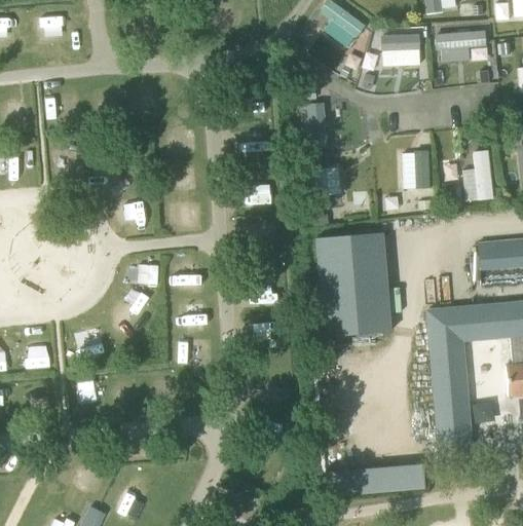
[(345,48),(364,27),(332,0),(324,0),(315,10),(329,22),(323,29),(345,48)]
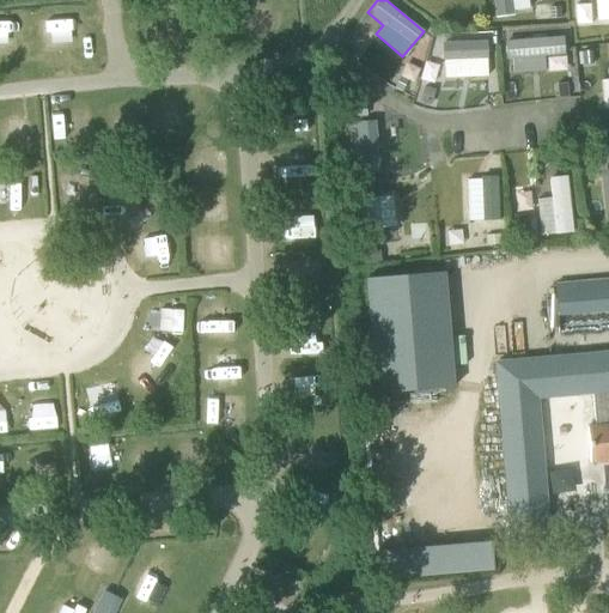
[(492,0),(493,16),(530,14),(529,0),(492,0)]
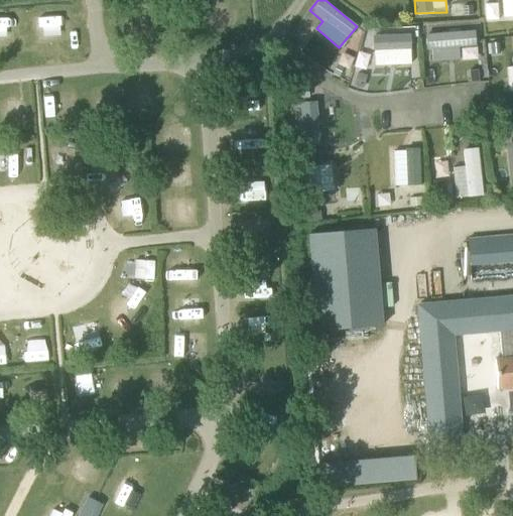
[(486,3),(487,19),(512,17),(512,0),(500,0),(501,3),(486,3)]
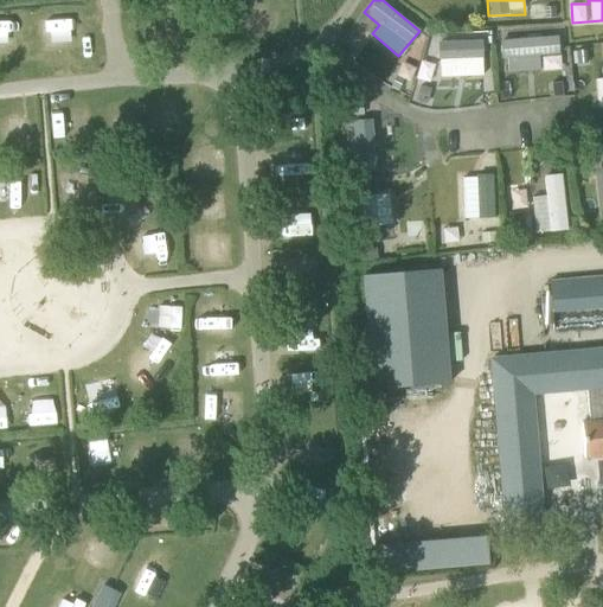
[(68,8),(38,10),(39,34),(69,33),(68,8)]
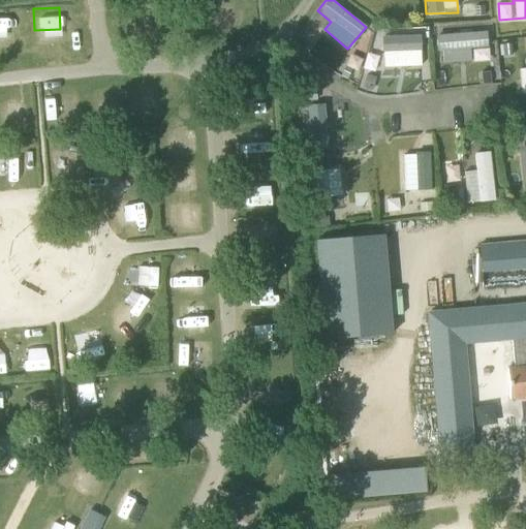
[(7,16),(0,14),(0,38),(9,38),(7,16)]
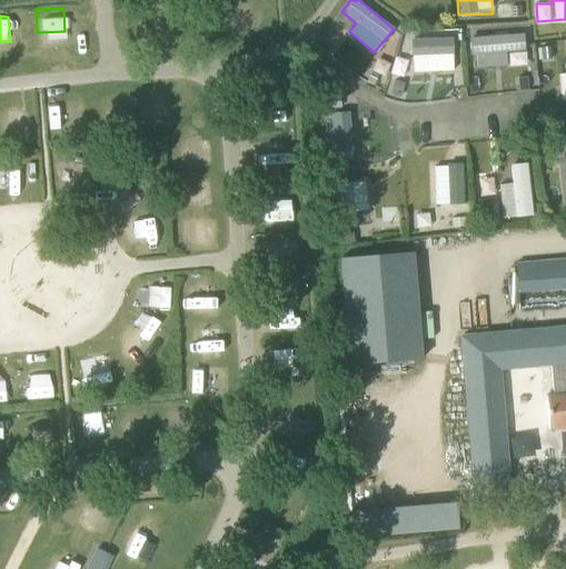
[(527,65),(526,35),(472,37),(473,68),(527,65)]
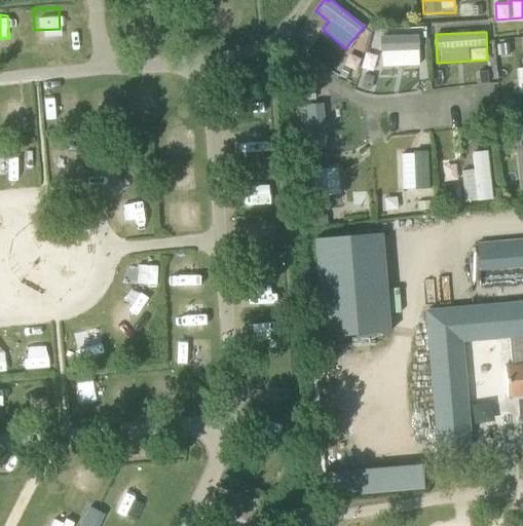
[(380,35),(381,66),(421,65),(420,34),(380,35)]
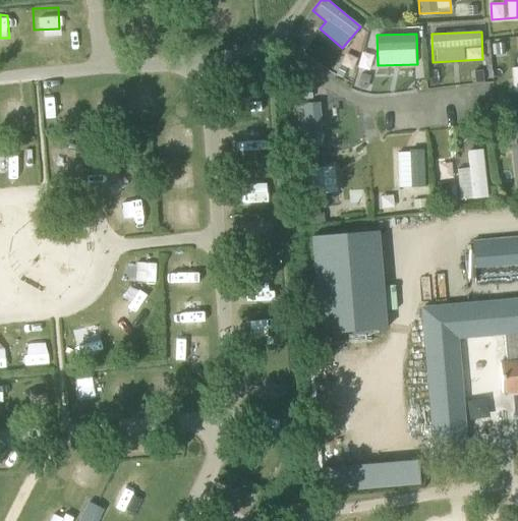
[(74,101),(49,102),(50,122),(75,121),(74,101)]
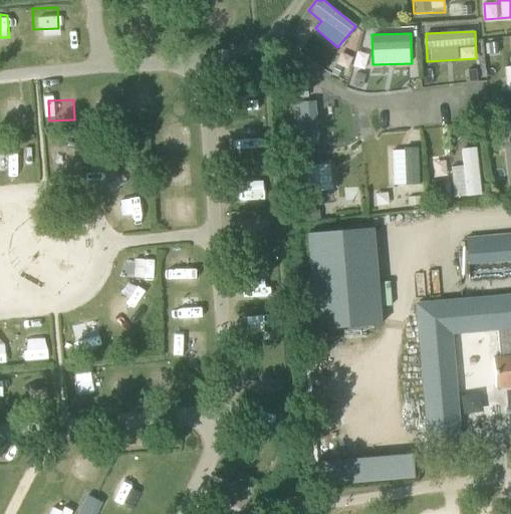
[(298,102),(299,144),(328,143),(326,101),(298,102)]
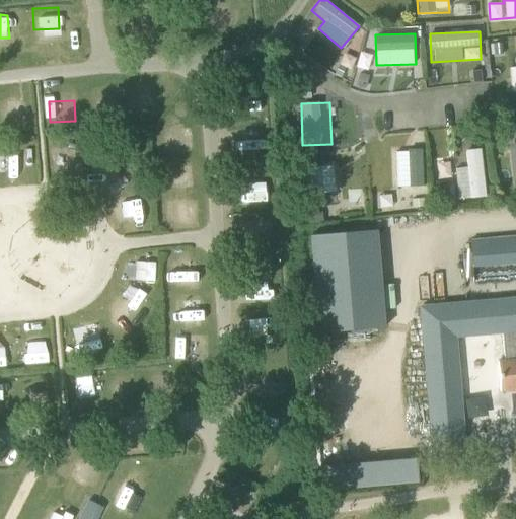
[(24,162),(23,143),(2,144),(3,163),(24,162)]
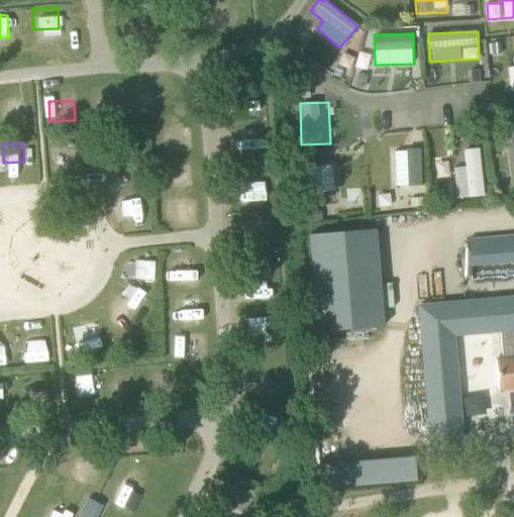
[(394,148),(396,186),(423,185),(421,147),(394,148)]
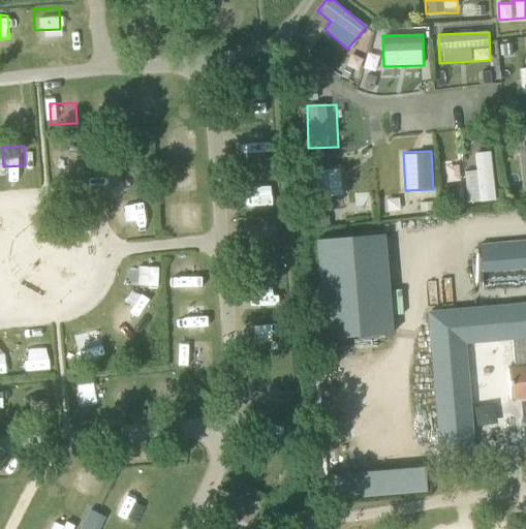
[(465,203),(495,200),(492,151),(473,152),(474,165),(445,166),(446,183),(464,182),(465,203)]
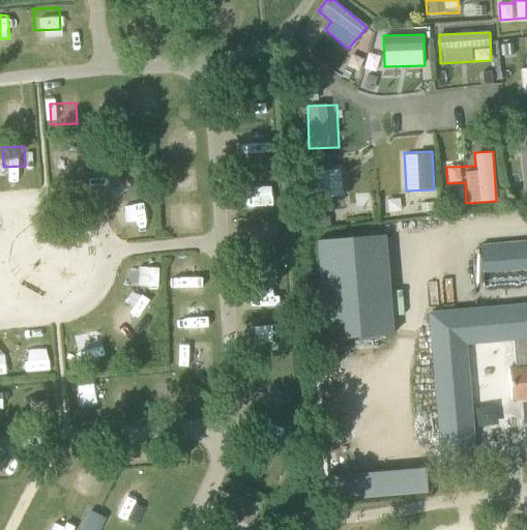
[(100,164),(94,181),(113,187),(120,171),(100,164)]
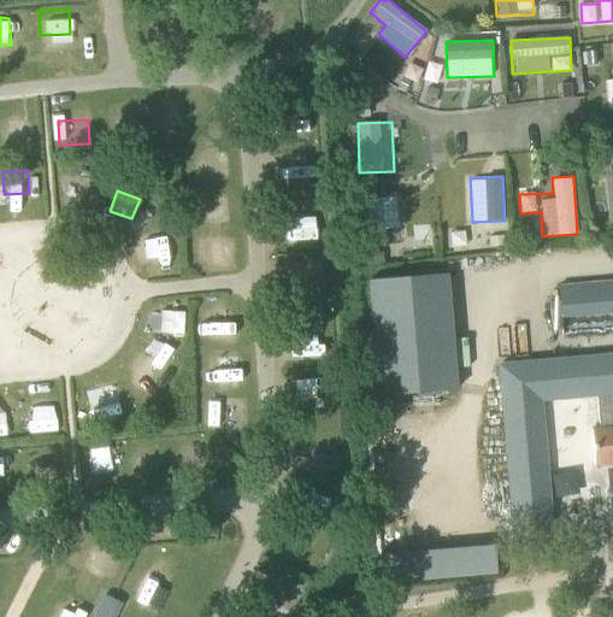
[(370,246),(385,246),(385,228),(399,228),(399,195),(369,197),(370,246)]
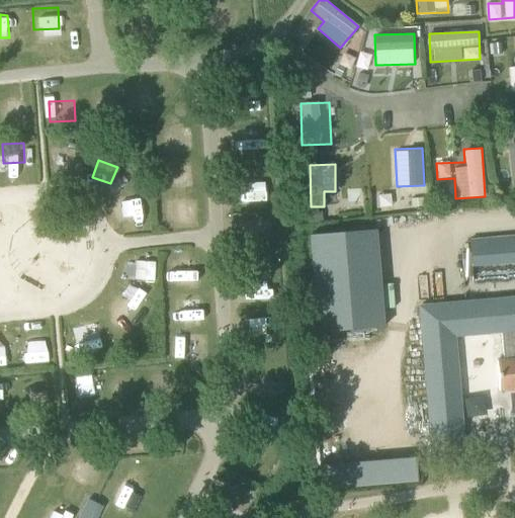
[(165,187),(187,186),(186,166),(164,167),(165,187)]
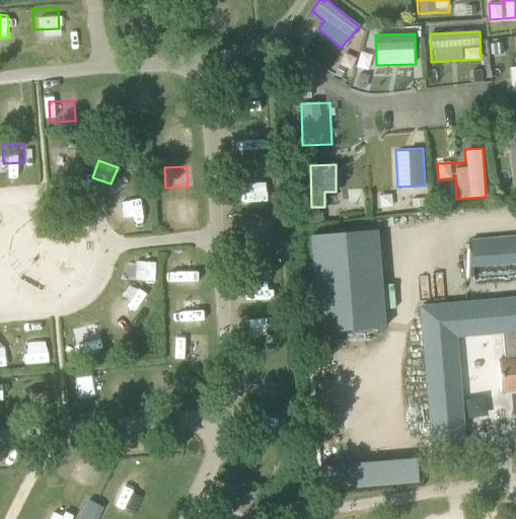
[(321,336),(389,329),(380,231),(312,237),(321,336)]
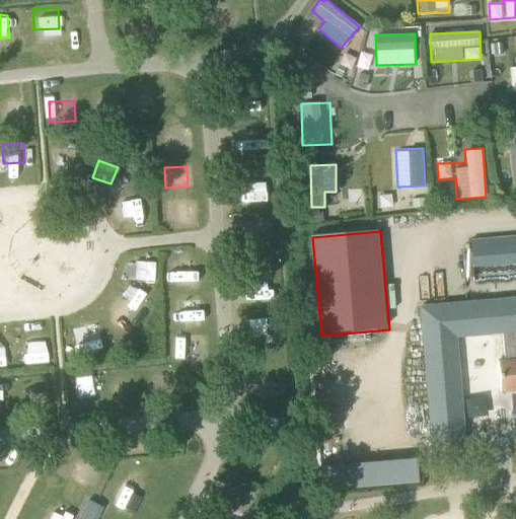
[(470,266),(515,264),(515,235),(469,237),(470,266)]
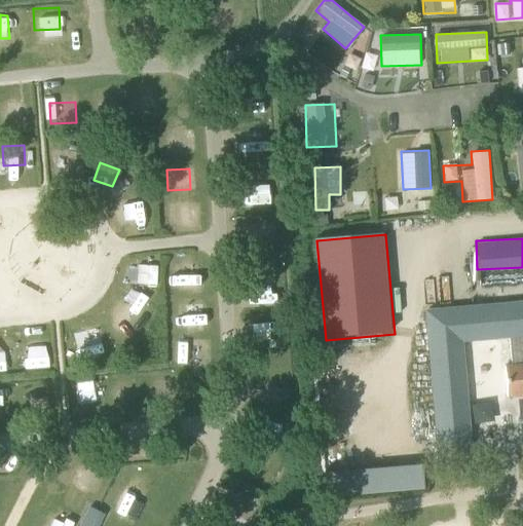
[(171,289),(188,288),(187,270),(170,271),(171,289)]
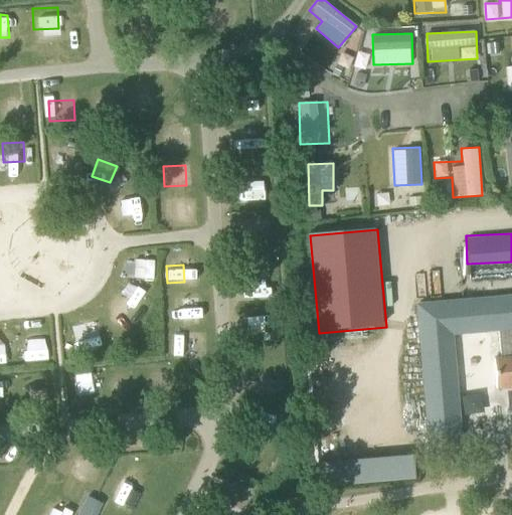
[(511,297),(420,306),(432,442),(464,440),(454,334),(501,330),(504,358),(497,359),(499,381),(500,386),(511,385),(511,297)]
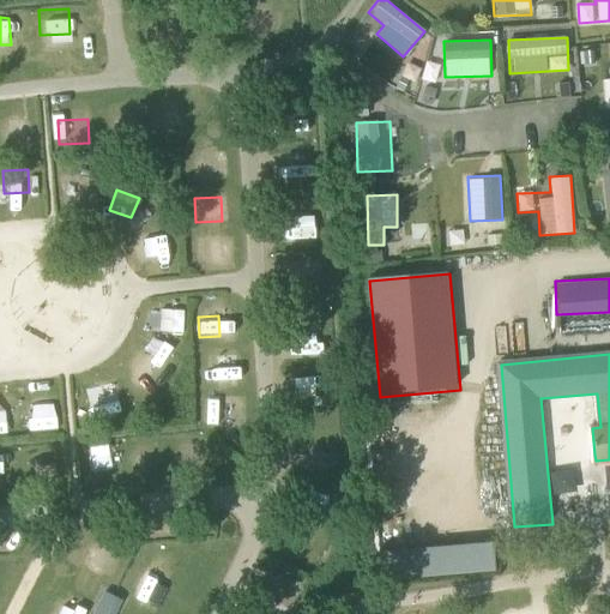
[(204,359),(203,380),(224,380),(224,359),(204,359)]
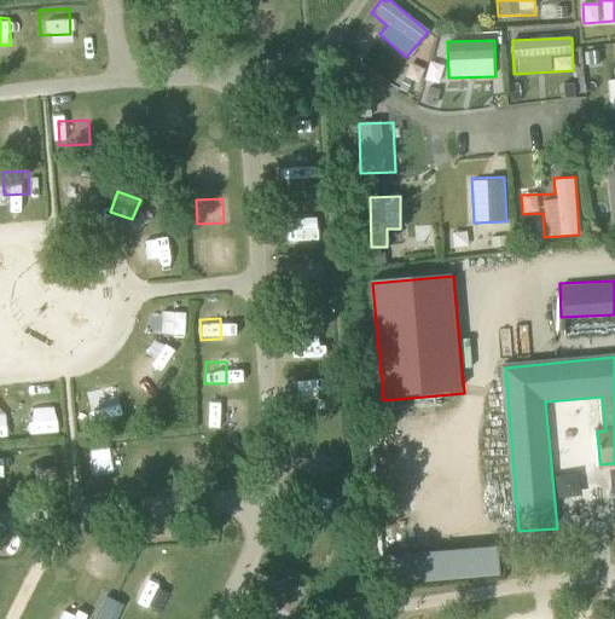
[(90,451),(90,474),(120,474),(120,450),(90,451)]
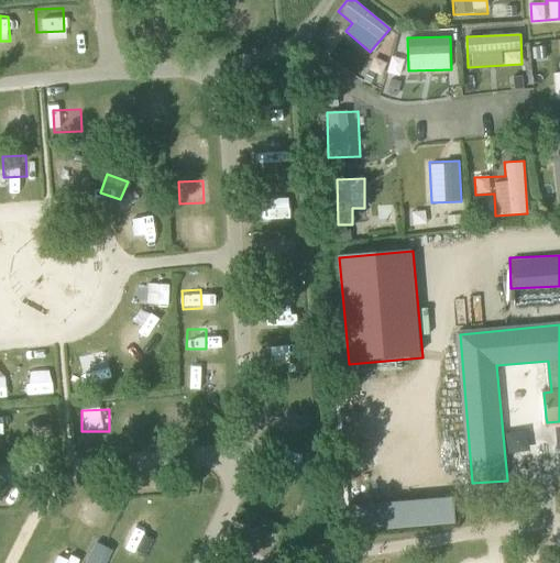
[(347,531),(452,526),(450,497),(344,504),(347,531)]
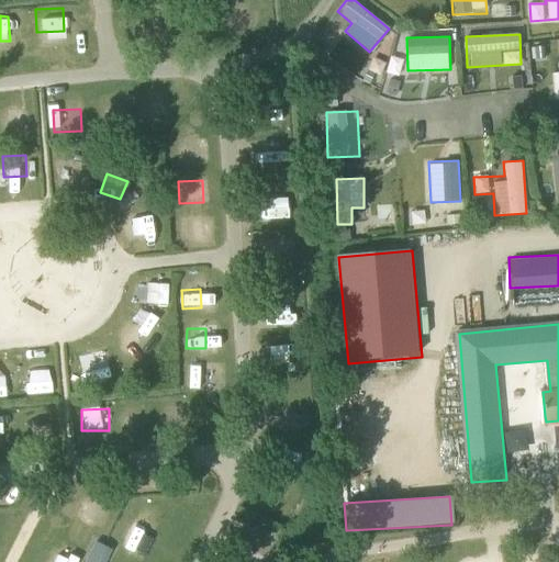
[(124,523),(119,540),(137,544),(142,528),(124,523)]
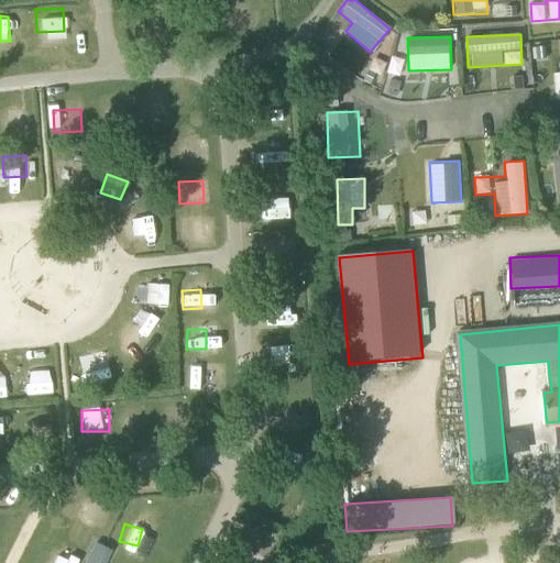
[(94,541),(83,562),(106,562),(112,549),(94,541)]
